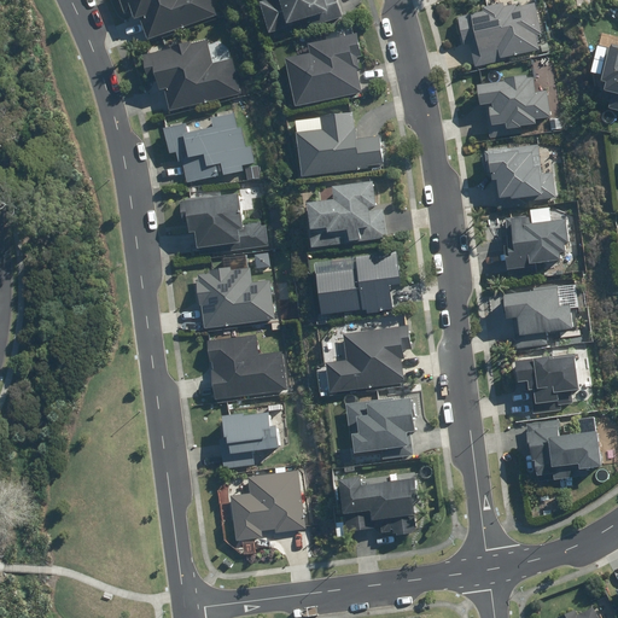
[(117,0),(122,12),(132,9),(135,19),(143,17),(150,40),(220,15),(214,0),(117,0)]
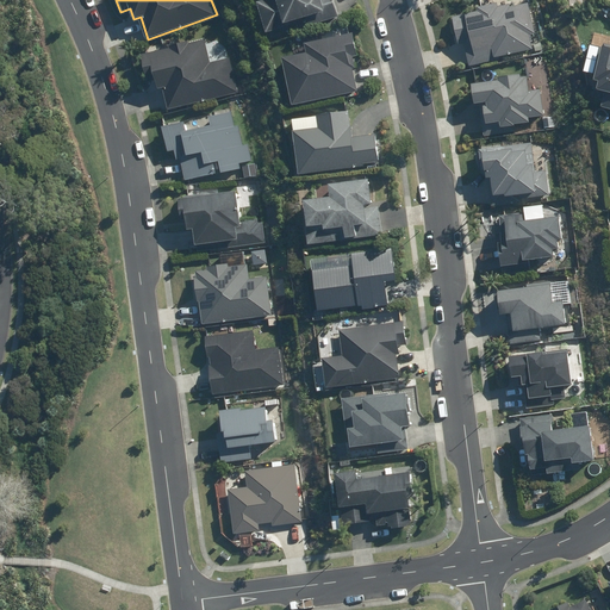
[(266,0),(259,2),(267,30),(307,17),(311,26),(340,18),(334,0),(266,0)]
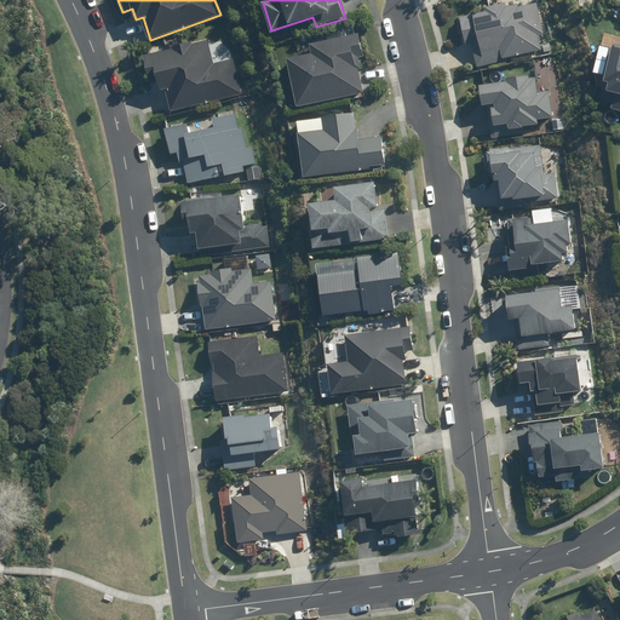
[(470,42),(477,68),(541,50),(539,39),(545,36),(537,5),(518,10),(515,0),(511,0),(481,9),(482,11),(458,18),(465,44),(470,42)]
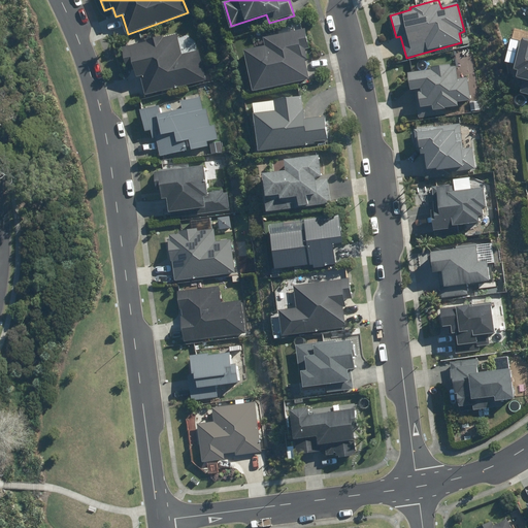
[(310,59),(304,30),(263,38),(265,45),(242,51),(252,91),(308,78),(304,60),(310,59)]
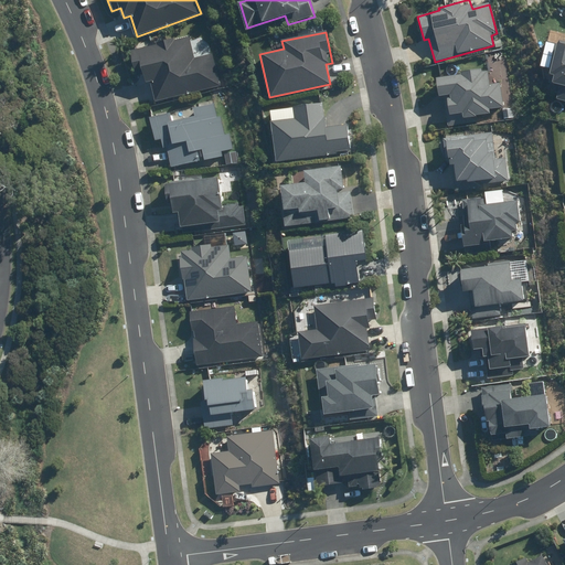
[(142,74),(145,82),(150,80),(156,103),(221,85),(212,54),(195,59),(189,34),(129,50),(136,76),(142,74)]
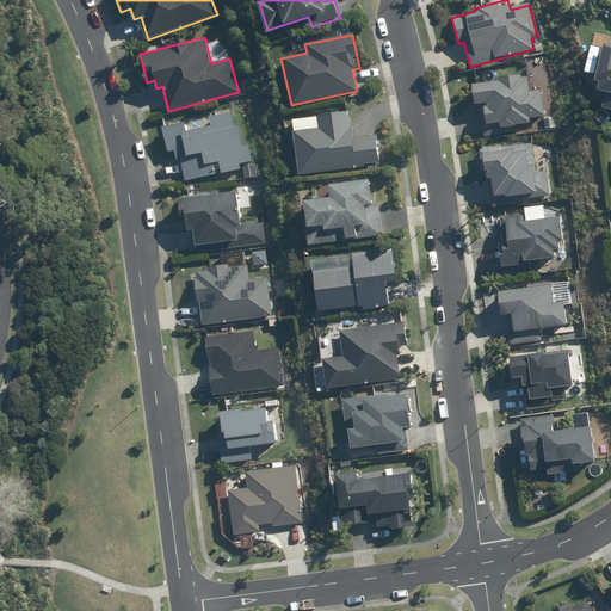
[(602,81),(598,92),(609,94),(606,106),(610,107),(610,45),(605,44),(596,80),(602,81)]
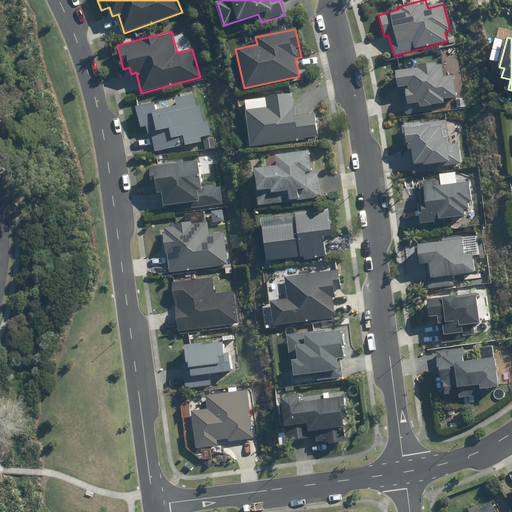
[(420,68),(395,71),(397,87),(405,86),(408,105),(420,103),(421,108),(445,104),(444,98),(456,96),(454,76),(443,77),(441,61),(419,64),(420,68)]
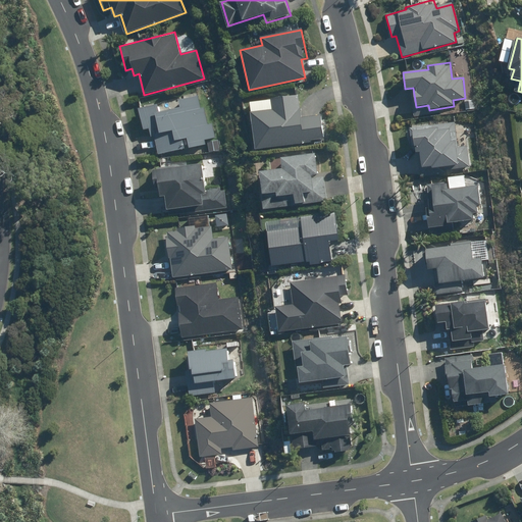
[(297,94),(246,102),(254,150),(324,137),(320,114),(301,118),(297,94)]
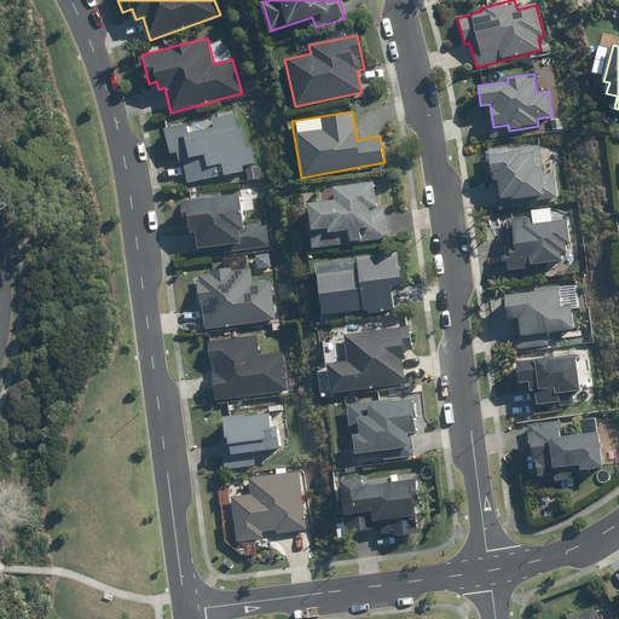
[(181,152),(189,184),(244,172),(243,167),(255,165),(252,146),(246,148),(238,113),(212,119),(214,127),(189,133),(186,122),(163,128),(169,155),(181,152)]
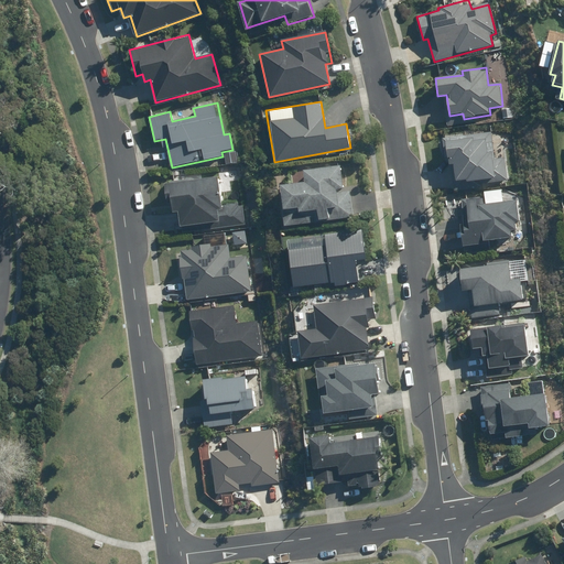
[(491,132),(444,139),(447,164),(454,164),(456,190),(509,183),(506,159),(495,160),(491,132)]
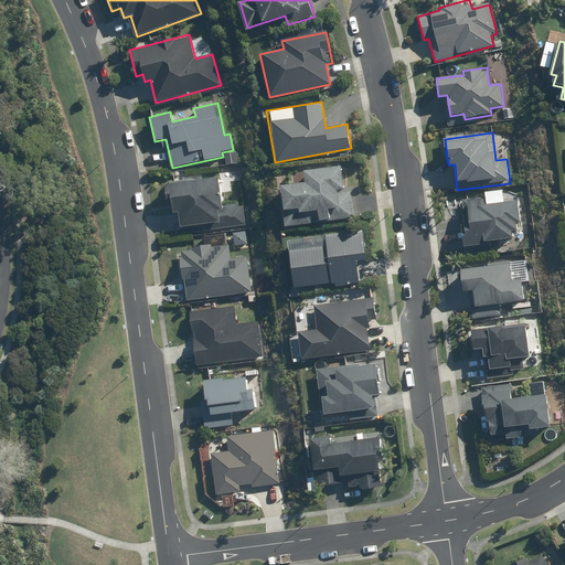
[(304,169),(305,184),(280,187),(283,211),(299,209),(299,213),(318,211),(319,222),(354,219),(352,190),(344,191),(342,164),(304,169)]
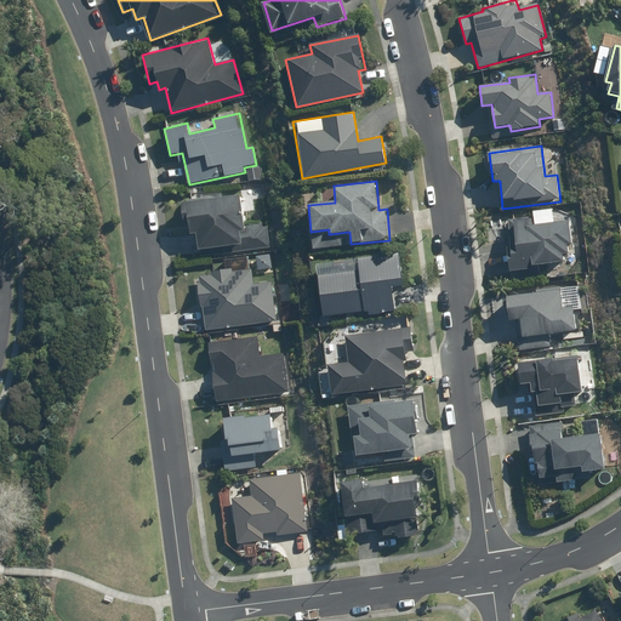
[(240,194),(183,203),(180,203),(182,221),(187,220),(189,233),(195,232),(200,258),(272,248),(268,222),(245,224),(240,194)]
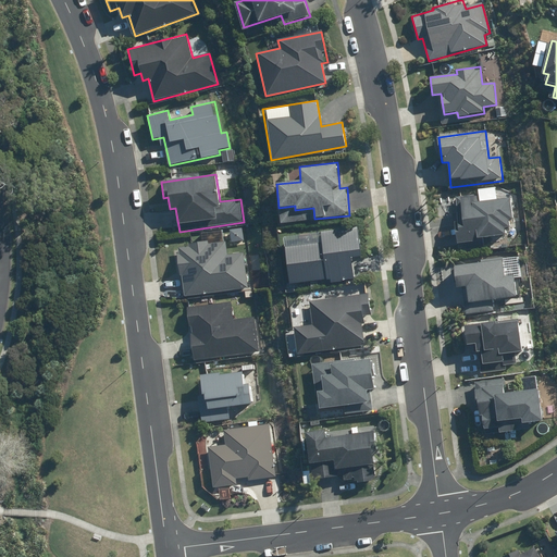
[(498,199),(497,187),(478,189),(478,194),(454,197),(459,244),(508,238),(507,224),(512,224),(510,198),(498,199)]
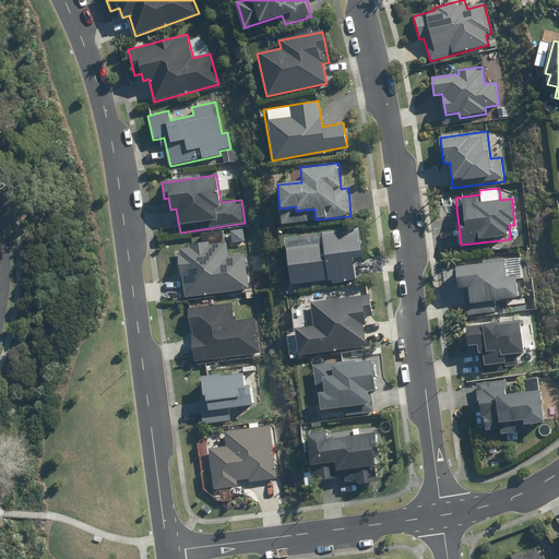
[(360,228),(284,238),(290,287),(355,280),(352,258),(364,256),(360,228)]
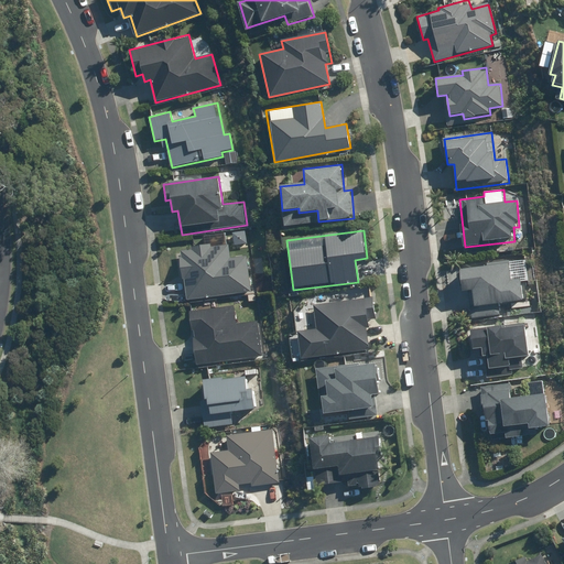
[(179,250),(187,301),(252,292),(247,256),(232,258),(229,239),(193,245),(194,248),(179,250)]
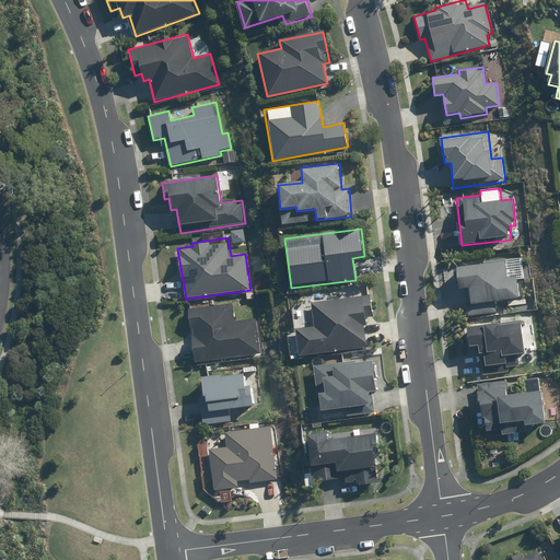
[(470,304),(520,299),(517,276),(509,277),(506,261),(457,268),(459,289),(468,288),(470,304)]
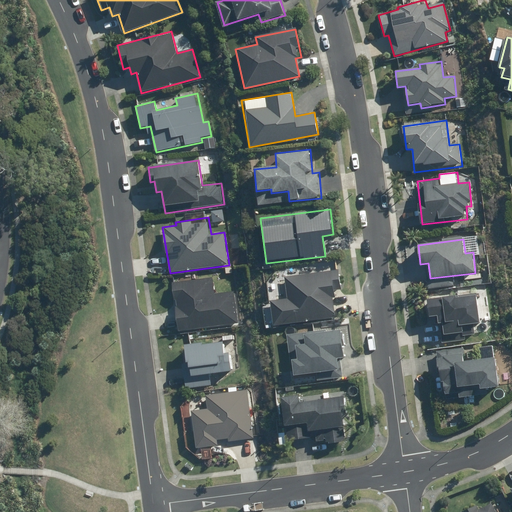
[(269,302),(273,326),(336,317),(333,296),(336,295),(335,290),(341,289),(339,270),(285,278),(288,300),(269,302)]
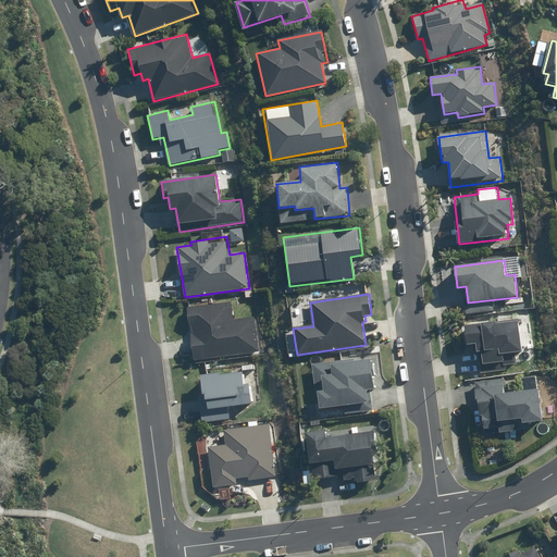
[(232,302),(186,309),(194,361),(262,353),(258,316),(234,319),(232,302)]
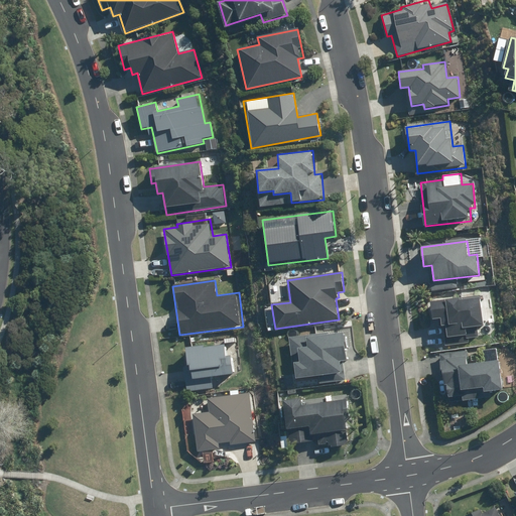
[(480,297),(430,301),(431,318),(446,317),(448,338),(468,337),(468,327),(482,325),(480,297)]
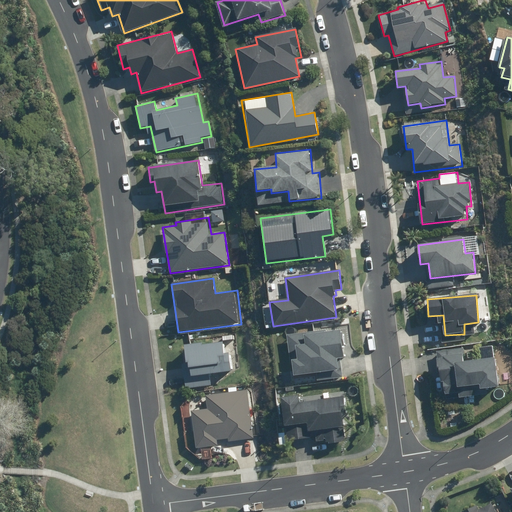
[(324,380),(343,377),(341,358),(345,357),(341,327),(287,335),(292,376),(323,372),(324,380)]
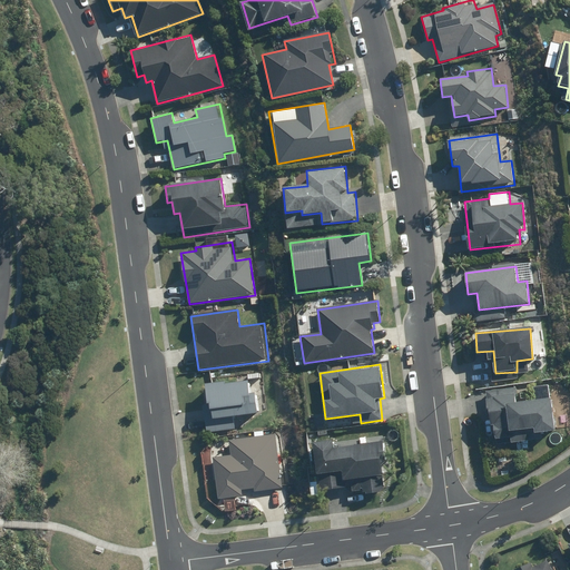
[(249,380),(204,385),(202,385),(207,434),(237,431),(235,415),(257,413),(255,392),(251,392),(249,380)]
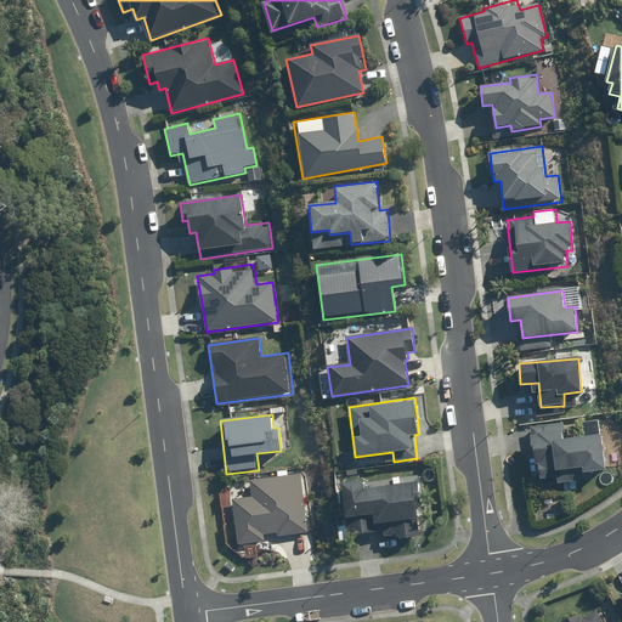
[(565,423),(530,428),(536,474),(583,467),(583,471),(605,469),(600,435),(567,440),(565,423)]
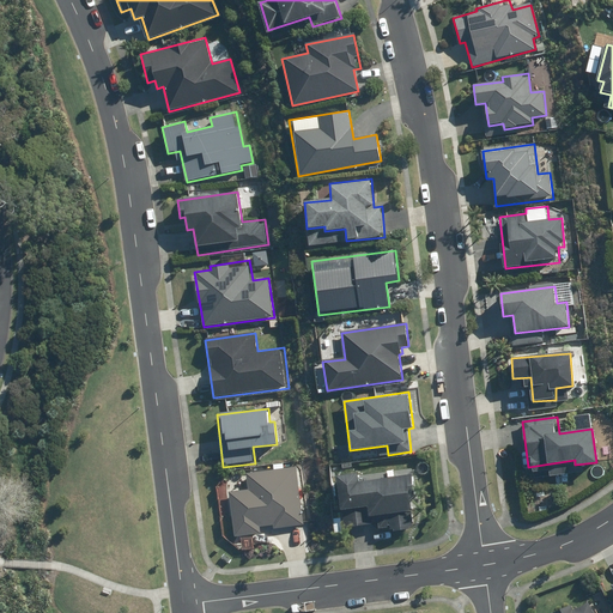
[(334,475),(341,529),(364,526),(362,509),(368,509),(369,517),(387,515),(389,530),(416,527),(412,498),(416,497),(412,466),(334,475)]
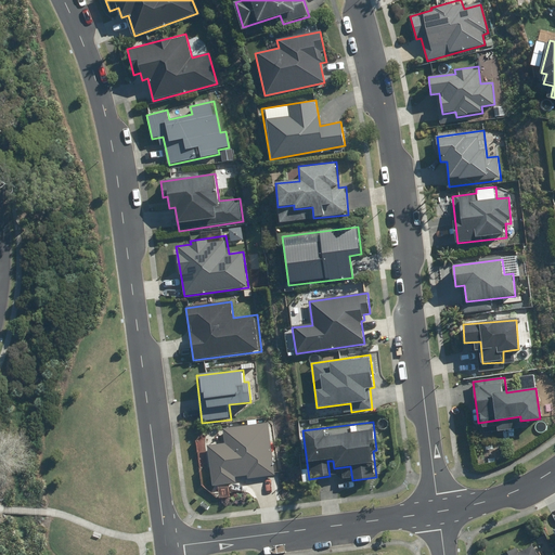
[(235,481),(235,477),(247,476),(248,480),(275,477),(268,424),(222,429),(223,443),(207,446),(213,485),(235,481)]
